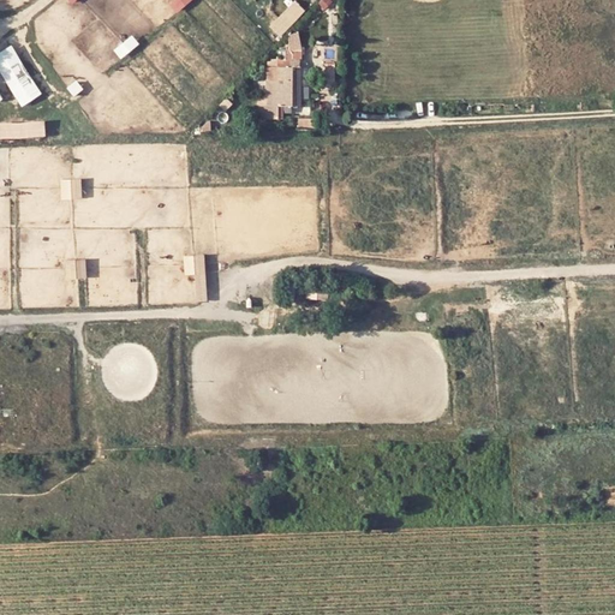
[(175,10),(192,0),(172,0),(171,1),(175,10)]
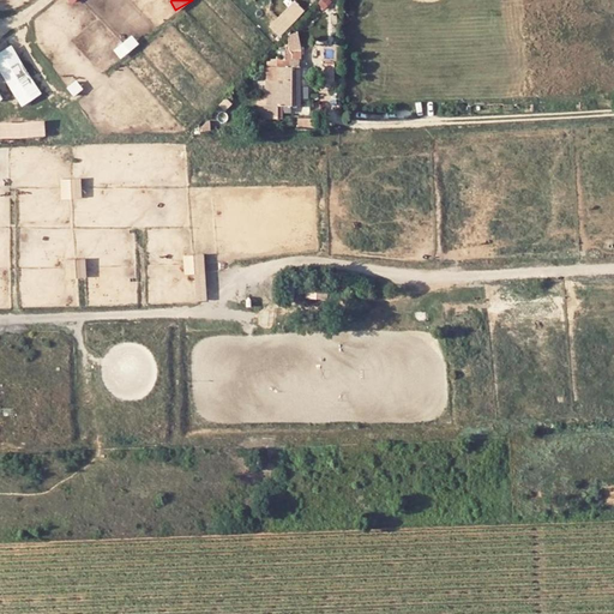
[(294,0),(270,24),(281,35),(307,10),(298,0),(294,0)]
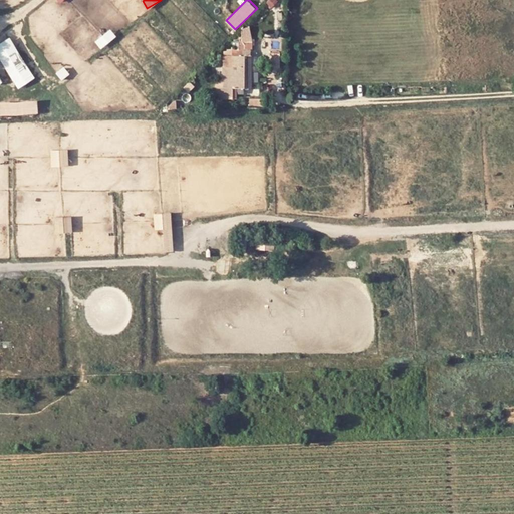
[(243,27),(244,48),(254,48),(252,26),(243,27)]
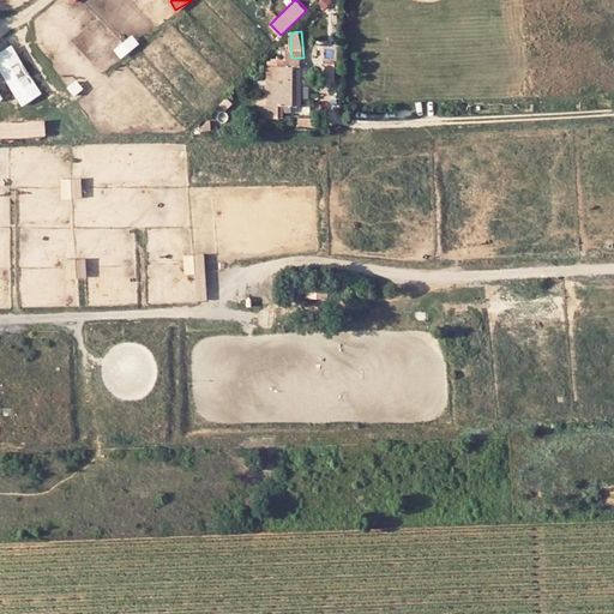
[(0,49),(0,66),(23,104),(43,92),(13,42),(0,49)]
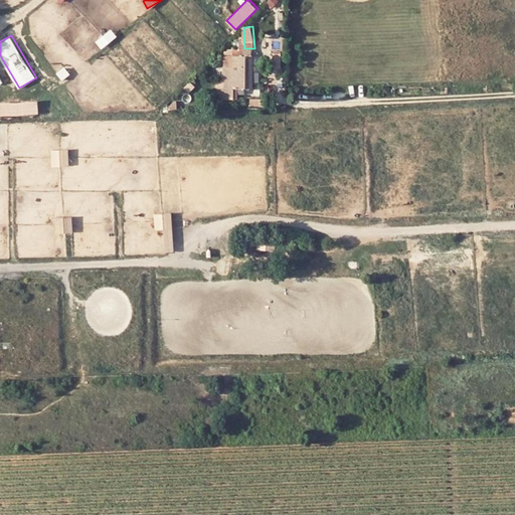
[(251,65),(251,55),(243,55),(231,55),(224,55),(224,66),(222,66),(222,88),(217,88),(217,98),(232,98),(232,88),(246,88),(245,65),(251,65)]
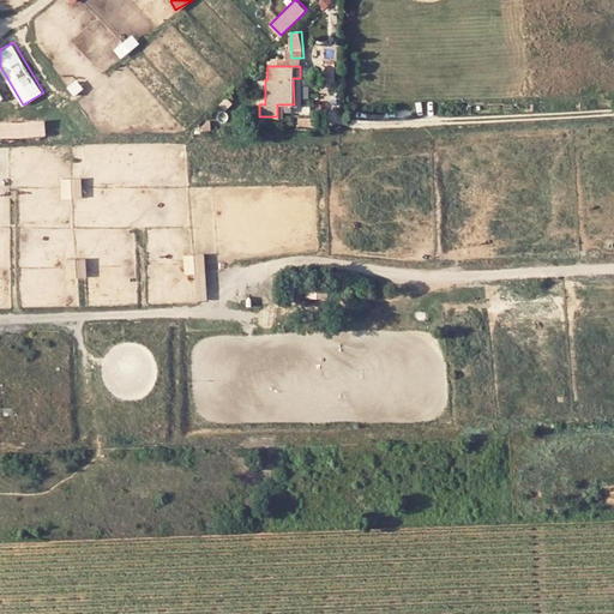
[(0,121),(0,137),(47,134),(46,119),(0,121)]
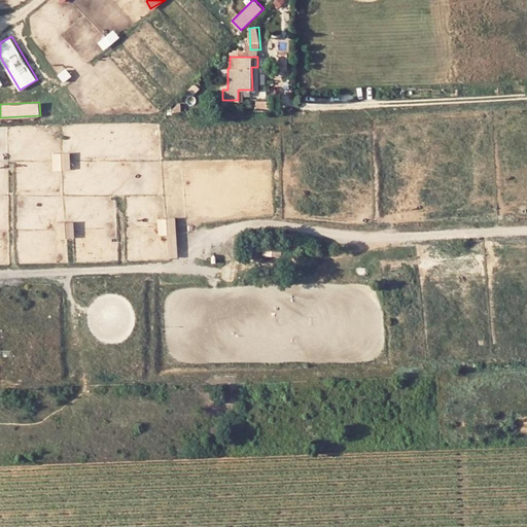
[(54,169),(72,168),(71,151),(53,152),(54,169)]
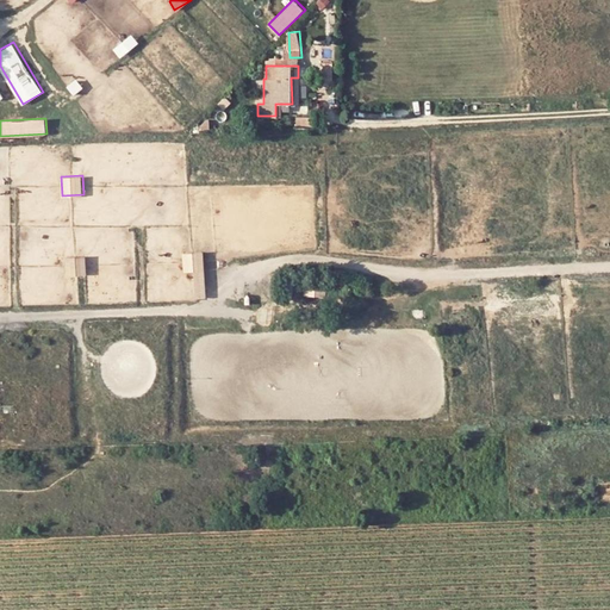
[(195,298),(207,297),(204,250),(184,251),(185,272),(193,271),(195,298)]
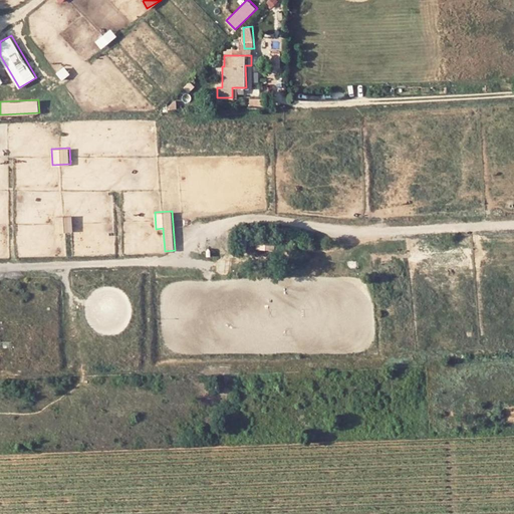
[(58,231),(73,230),(72,215),(57,216),(58,231)]
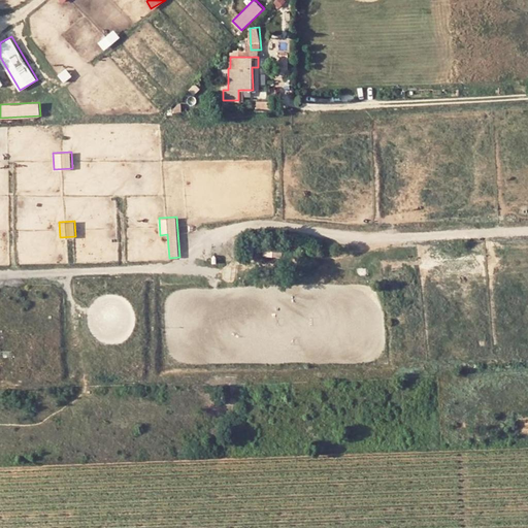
[(263,245),(263,256),(281,256),(281,246),(263,245)]
